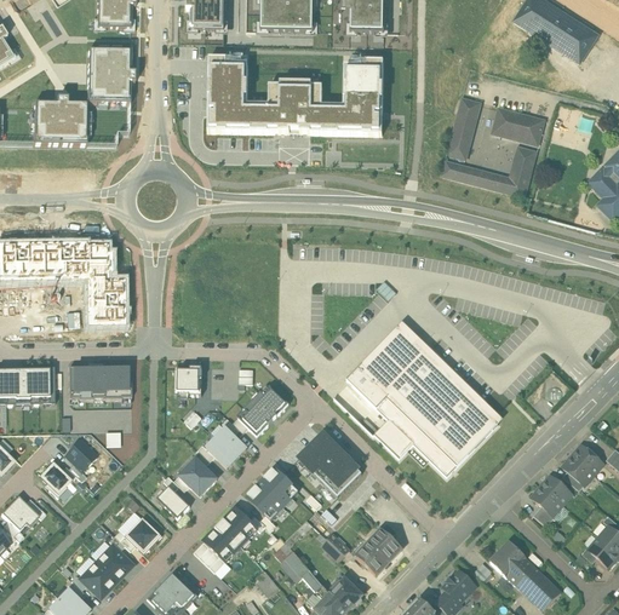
[(96,0),(96,26),(130,27),(130,5),(135,5),(133,0),(96,0)]
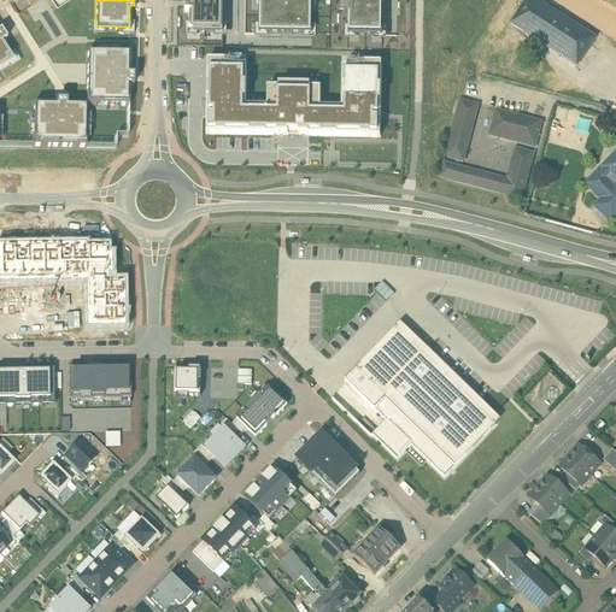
[(185,0),(185,9),(187,9),(187,19),(185,19),(185,31),(197,31),(197,27),(213,27),(213,31),(226,31),(226,21),(221,21),(221,0),(185,0)]
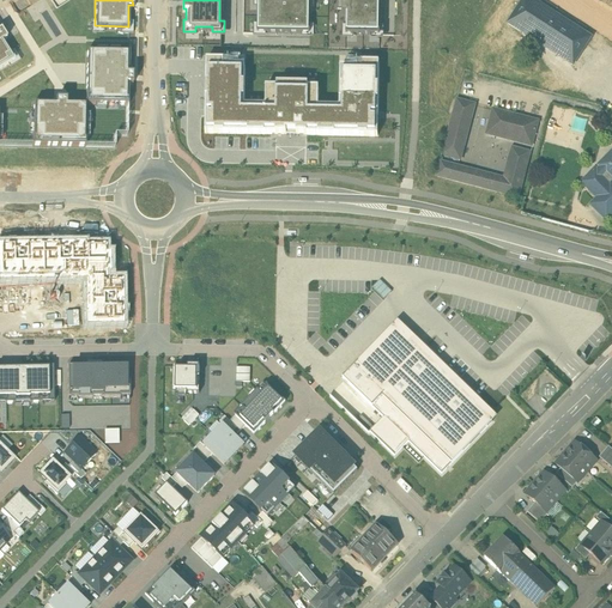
[(258,0),(256,28),(308,29),(309,0),(258,0)]
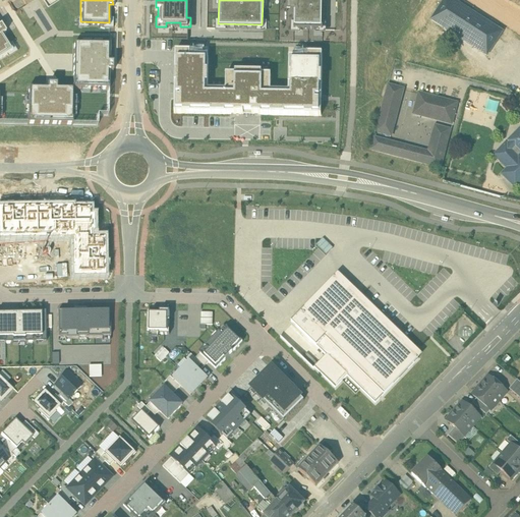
[(293,0),(290,0),(290,8),(293,8),(293,24),(322,25),(322,0),(293,0)]
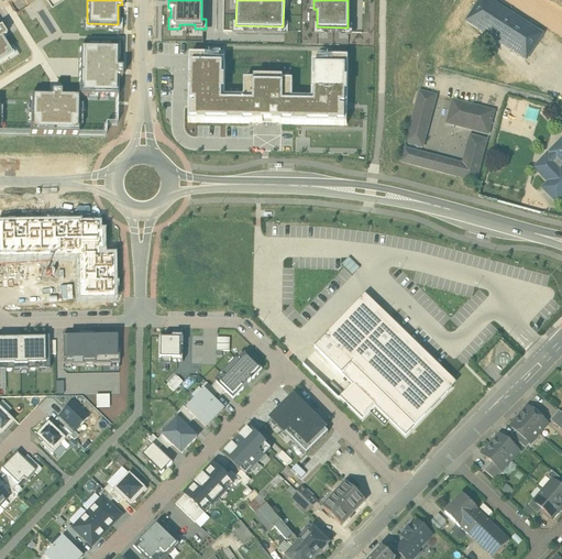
[(543,32),(493,0),(478,0),(465,21),(526,59),(543,32)]
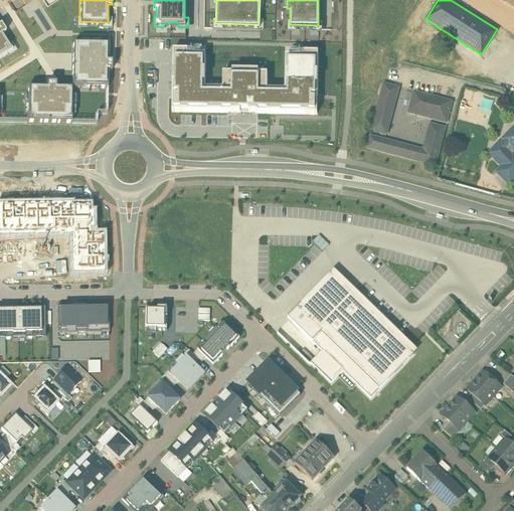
[(0,53),(11,47),(2,31),(4,29),(0,23),(0,53)]
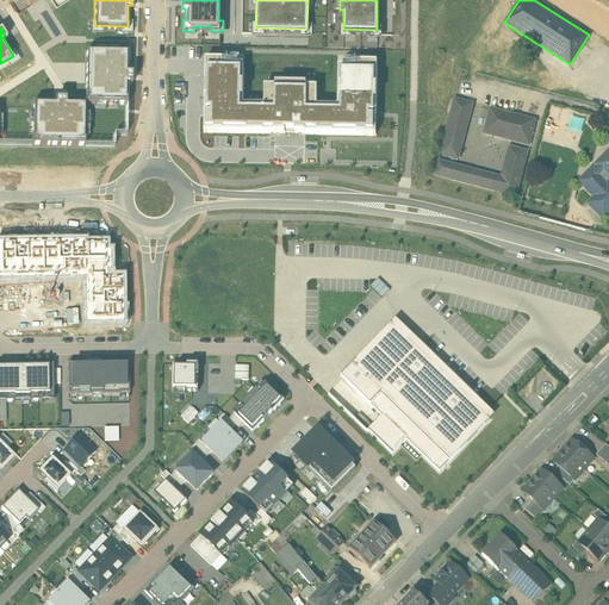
[(85,49),(85,100),(85,101),(126,101),(126,81),(130,82),(130,72),(126,72),(126,49),(94,49),(85,49)]
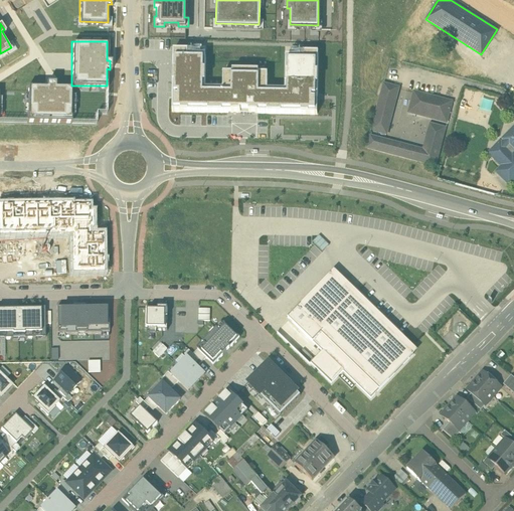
[(188,46),(172,46),(171,79),(173,79),(173,108),(245,109),(316,110),(317,49),(302,48),(302,52),(285,52),(284,87),(267,86),(267,69),(258,69),(258,66),(231,66),(231,68),(222,68),(221,86),(204,84),(205,51),(188,51),(188,46)]
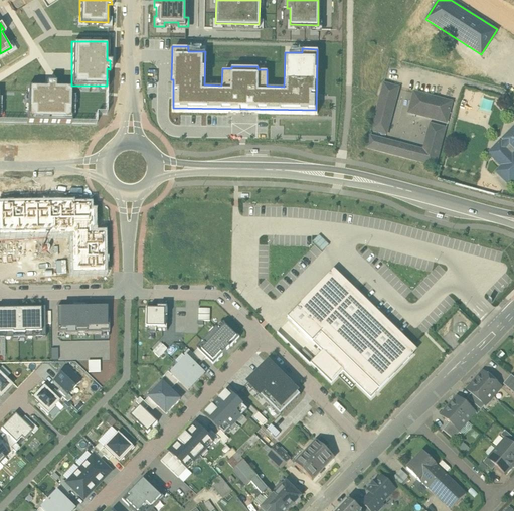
[(383,80),(371,127),(385,131),(397,84),(383,80)]
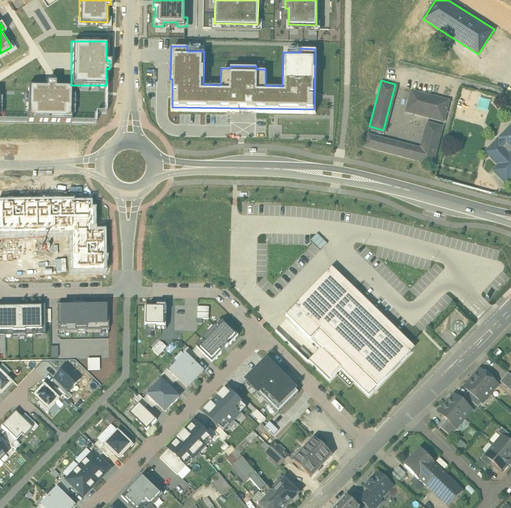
[(71,85),(71,84),(54,84),(54,81),(45,81),(45,84),(27,84),(26,119),(70,119),(71,85)]
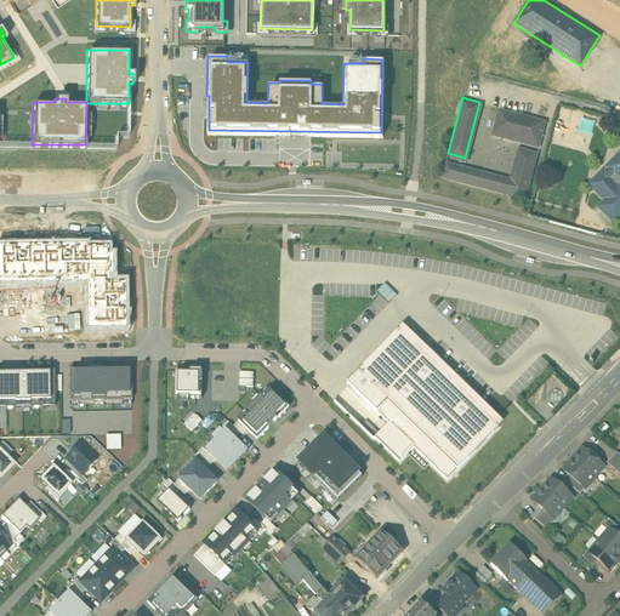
[(544,118),(499,107),(491,131),(538,143),(544,118)]
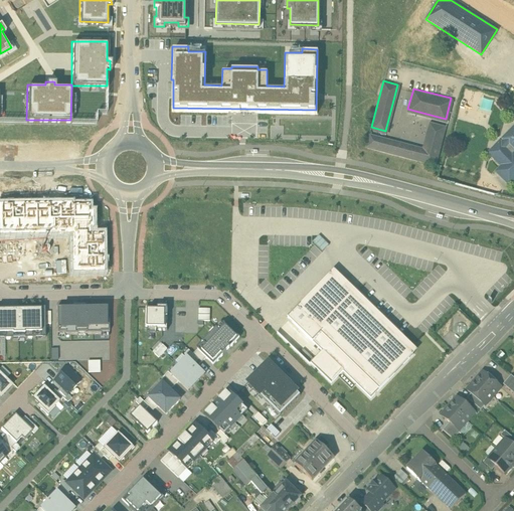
[(491,109),(495,92),(483,90),(480,107),(491,109)]
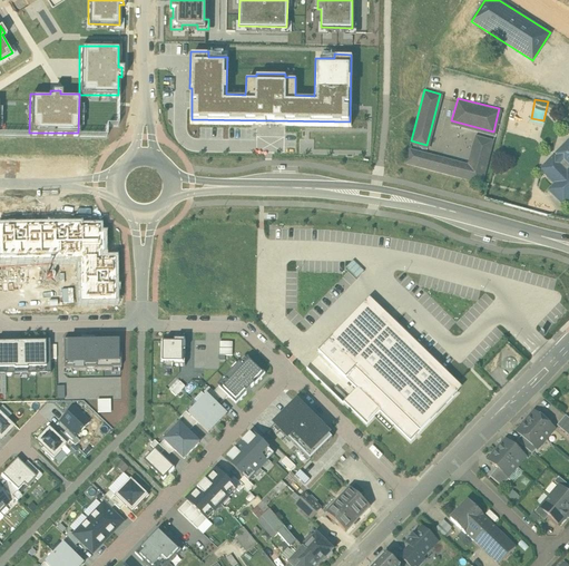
[(409,147),(405,160),(480,179),(491,138),(476,134),(468,163),(409,147)]
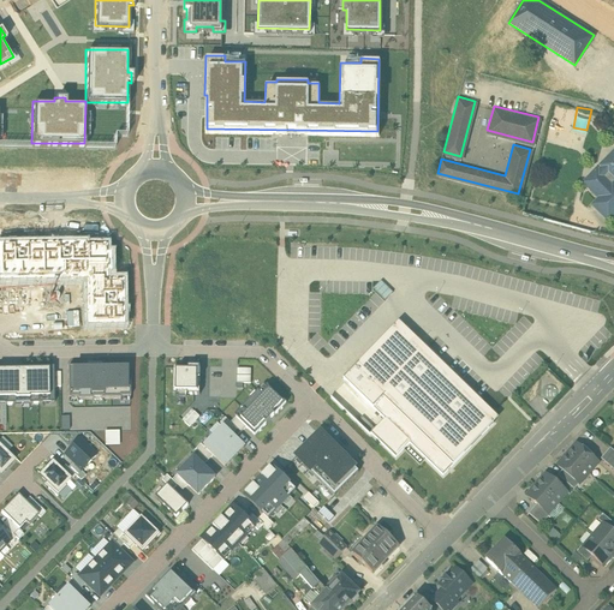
[(613,149),(613,148),(583,179),(598,195),(596,197),(612,213),(613,209),(613,149)]
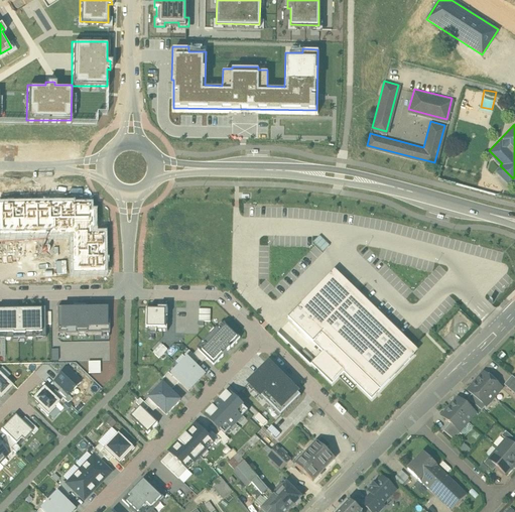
[(48,202),(48,189),(24,189),(24,202),(48,202)]
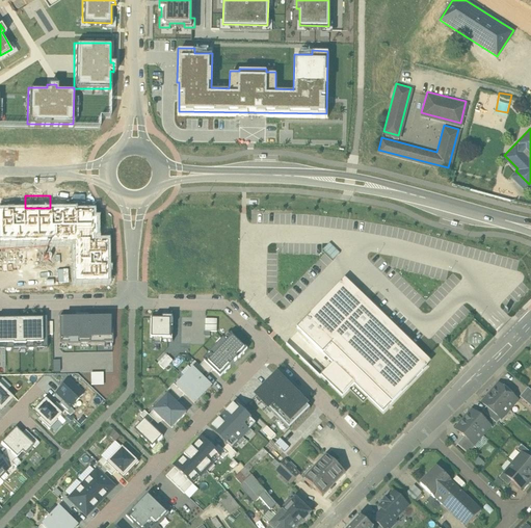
[(72,209),(0,209),(0,241),(73,241),(73,280),(105,280),(105,240),(91,241),(91,234),(95,234),(94,217),(90,217),(90,210),(72,210),(72,209)]
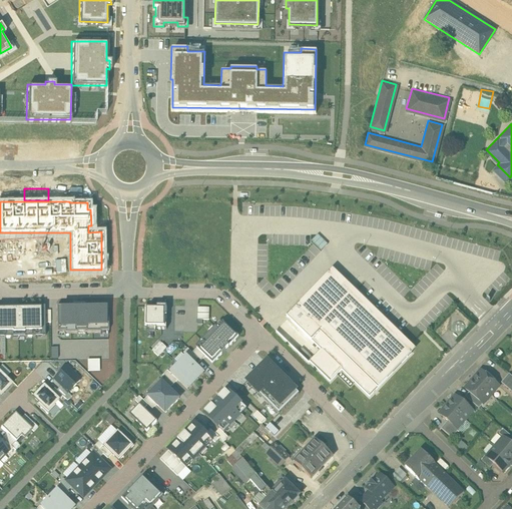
[(311,237),(320,246),(327,239),(318,229),(311,237)]
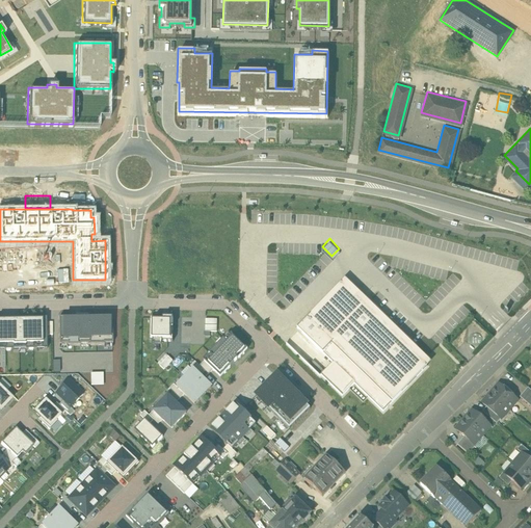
[(344,275),(296,324),(332,358),(320,370),(341,391),(353,378),(382,406),(430,359),(427,354),(344,275)]
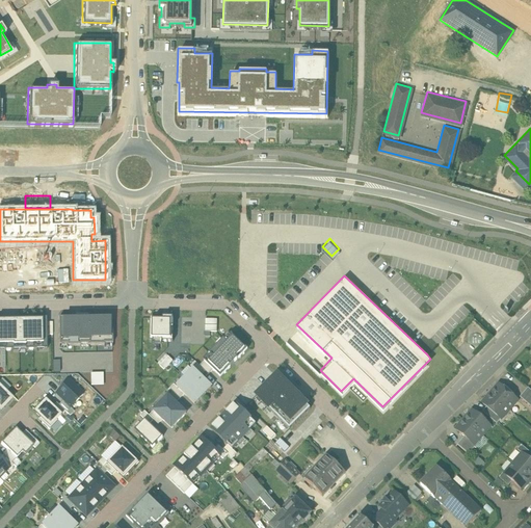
[(111,313),(57,313),(58,345),(67,345),(67,342),(79,342),(79,345),(87,345),(87,342),(103,342),(103,344),(111,344),(111,313)]
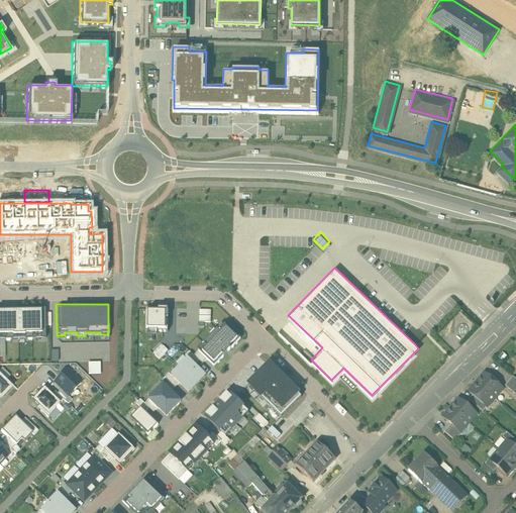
[(12,306),(0,305),(0,336),(44,335),(44,321),(50,321),(49,309),(43,309),(43,305),(21,306),(21,308),(12,308),(12,306)]
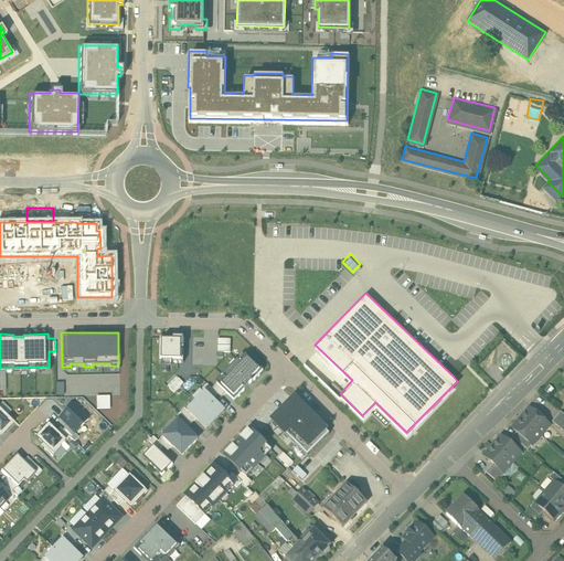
[(172,334),(172,335),(159,335),(158,359),(182,359),(183,334),(172,334)]
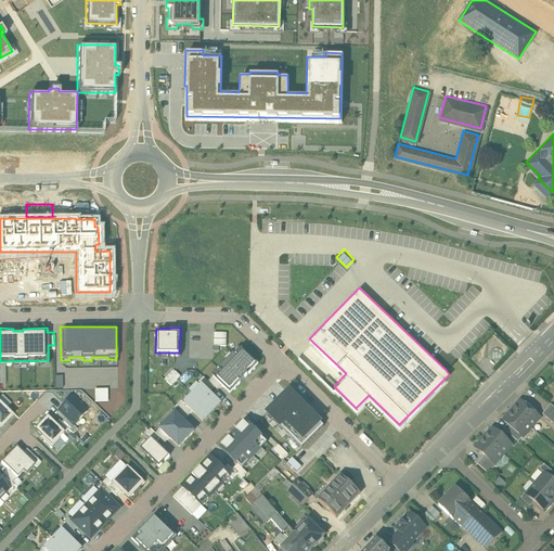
[(227,342),(227,328),(211,328),(211,342),(227,342)]
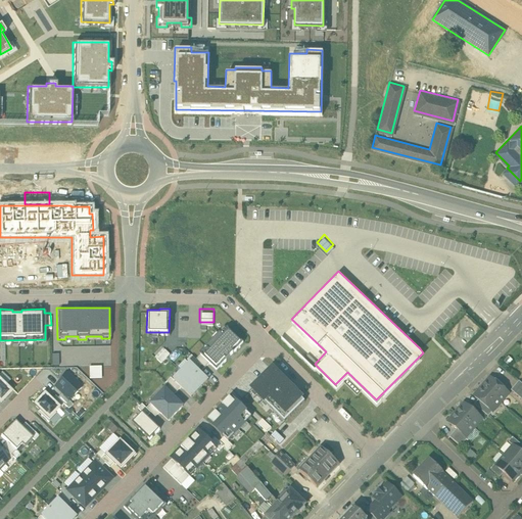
[(205,345),(199,351),(208,360),(216,367),(243,339),(227,323),(220,329),(219,328),(204,343),(205,345)]
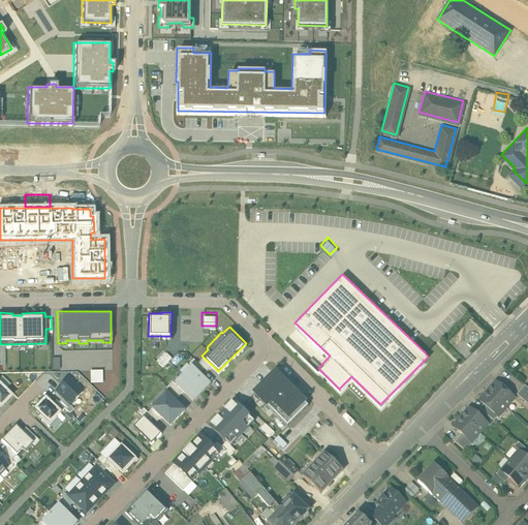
[(155,354),(162,363),(171,354),(163,346),(155,354)]
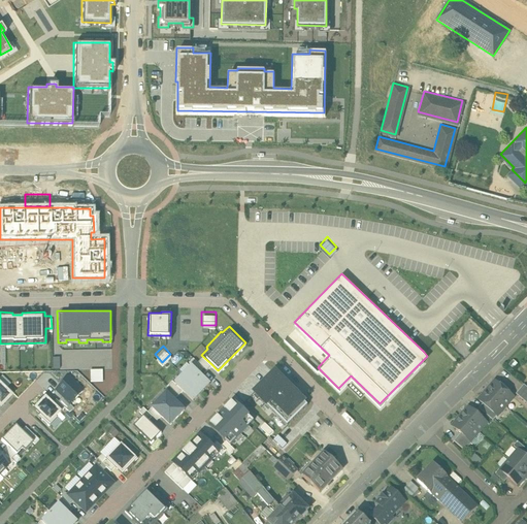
[(197,359),(193,355),(189,359),(192,362),(199,369),(203,365),(197,359)]
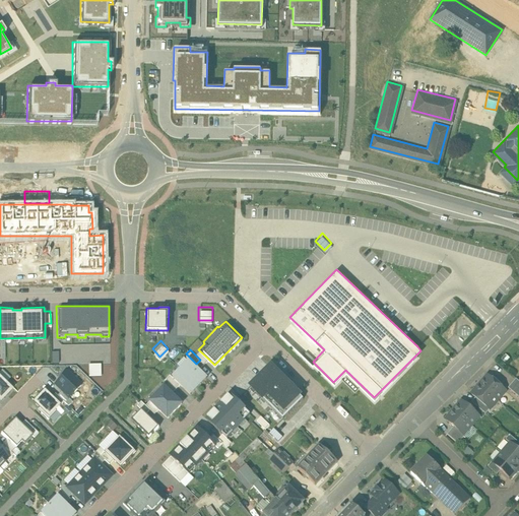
[(202,362),(207,358),(198,349),(194,353),(200,360),(202,362)]
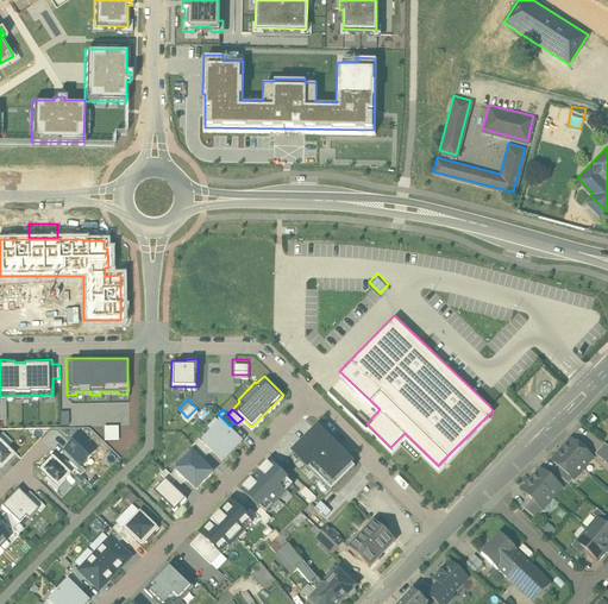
[(208,421),(213,425),(220,417),(217,414),(208,421)]
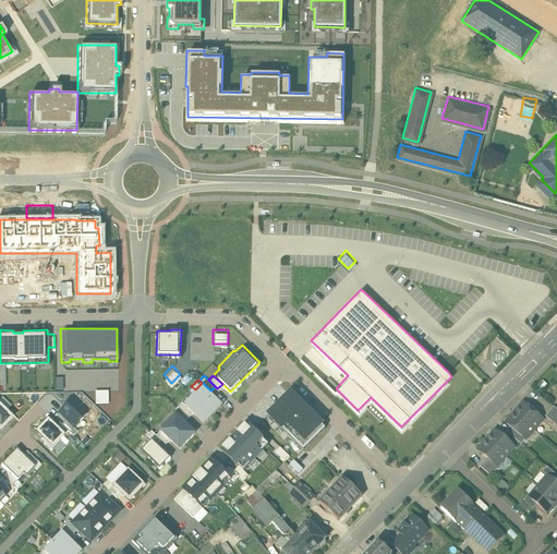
[(210,390),(203,383),(193,393),(213,410),(221,401),(210,390)]
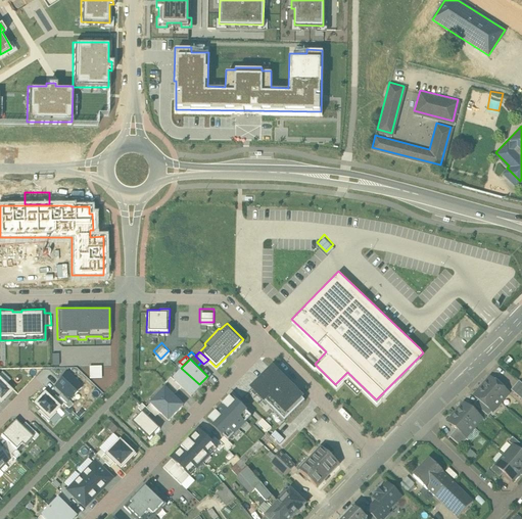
[(272,362),(248,385),(285,422),(309,398),(272,362)]
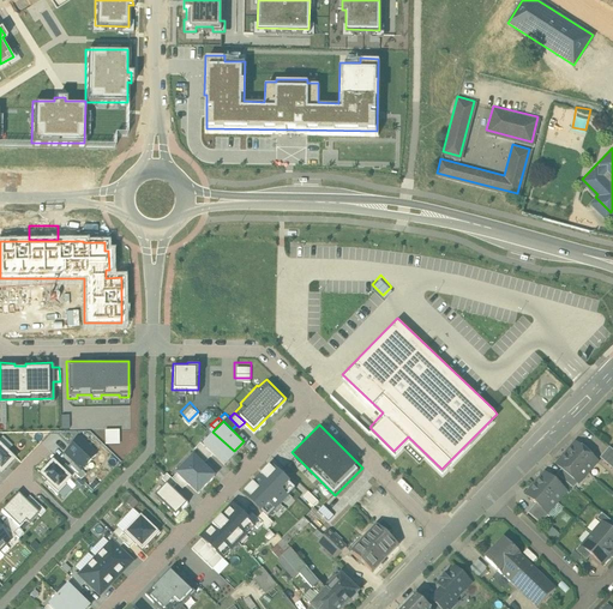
[(0,471),(14,456),(6,446),(11,441),(1,432),(0,432),(0,471)]
